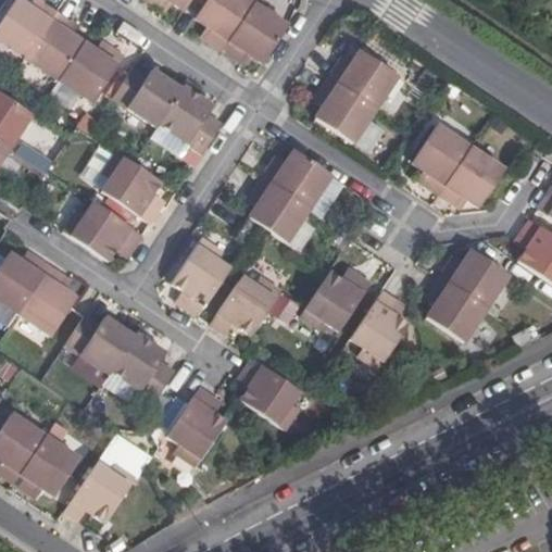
[(0,24),(0,36),(27,55),(58,10),(42,0),(33,0),(30,4),(24,0),(16,0),(0,24)]
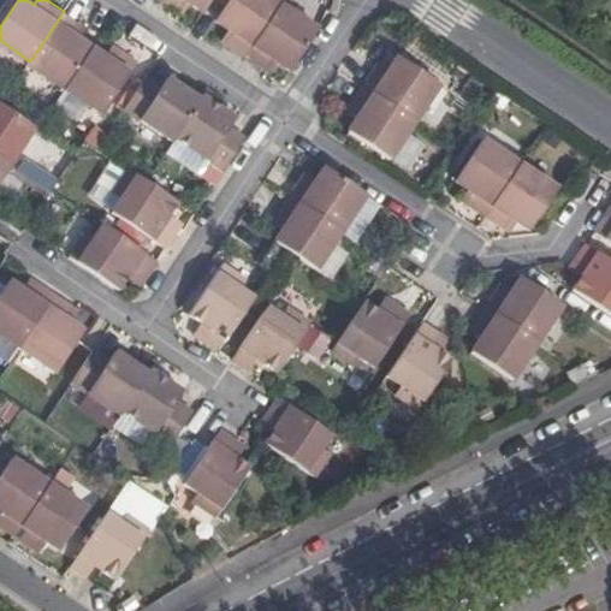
[(166,0),(185,13),(193,1),(206,11),(211,3),(212,0),(166,0)]
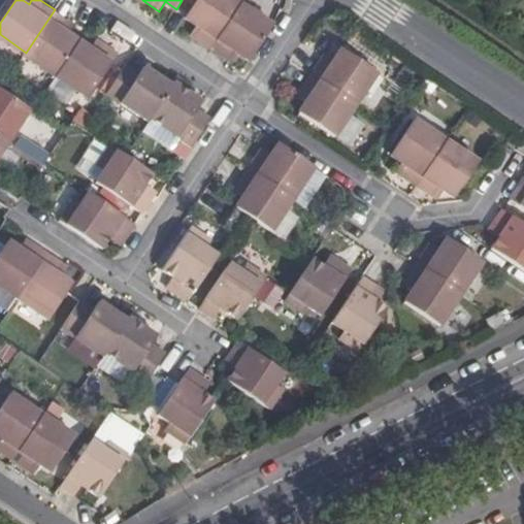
[(242,2),(239,0),(197,0),(191,9),(187,15),(199,24),(192,33),(213,46),(242,2)]
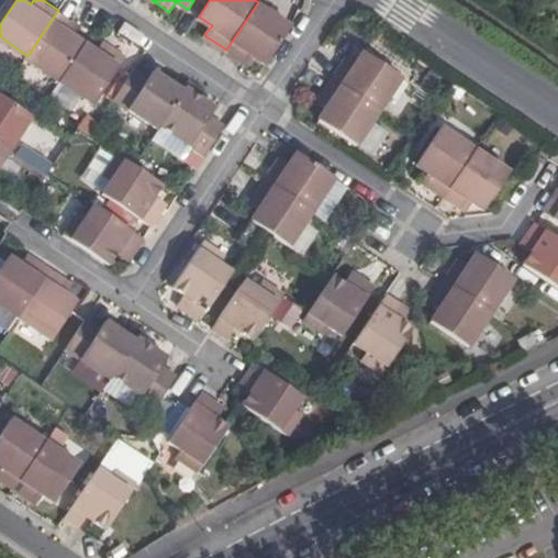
[(259,0),(258,2),(270,10),(277,0),(259,0)]
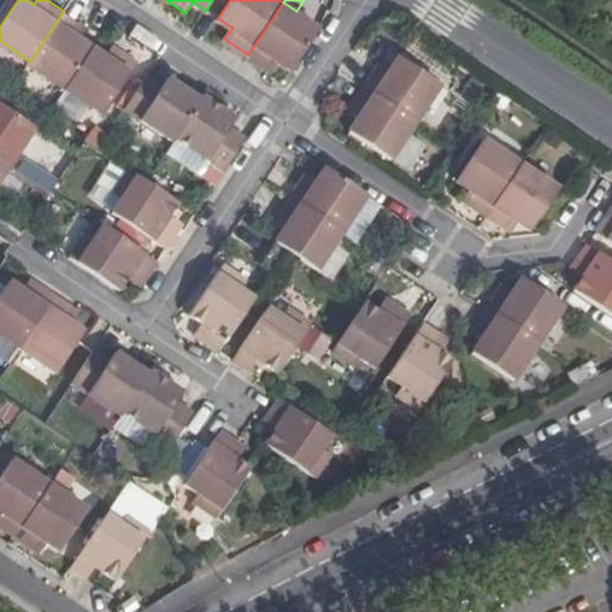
[(321,28),(296,11),(283,3),(248,54),(274,70),(280,60),(293,69),(321,28)]
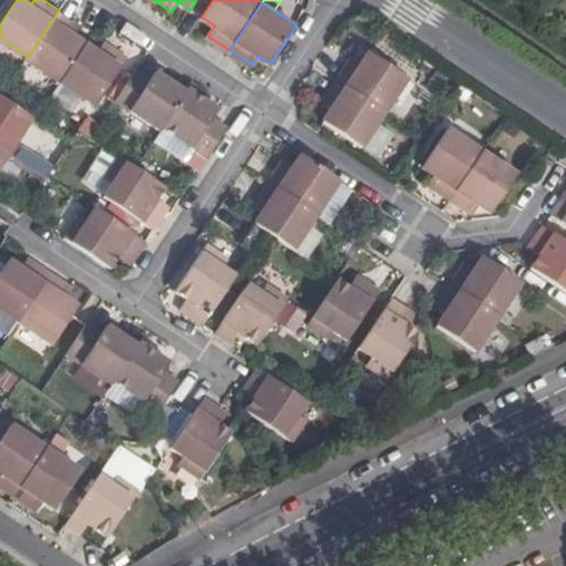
[(28,57),(62,79),(87,41),(77,35),(83,26),(59,10),(28,57)]
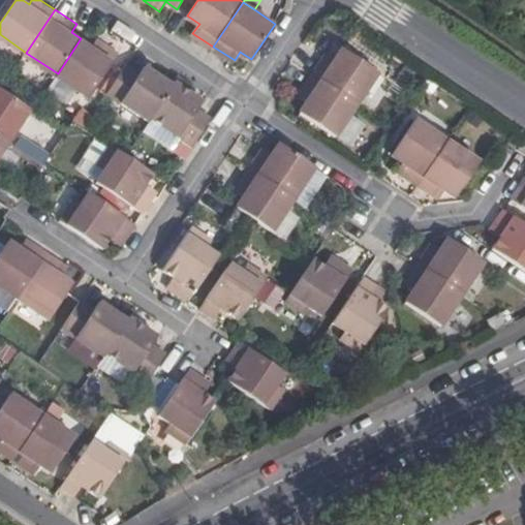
[(90,95),(112,62),(119,52),(97,37),(92,45),(81,38),(58,73),(90,95)]
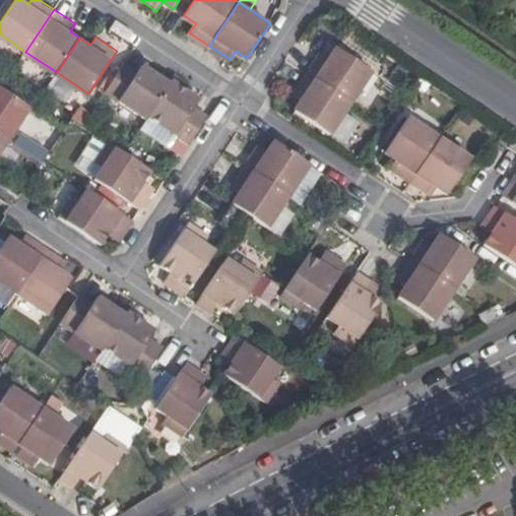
[(373,70),(338,46),(331,56),(323,51),(309,72),(351,102),(373,70)]
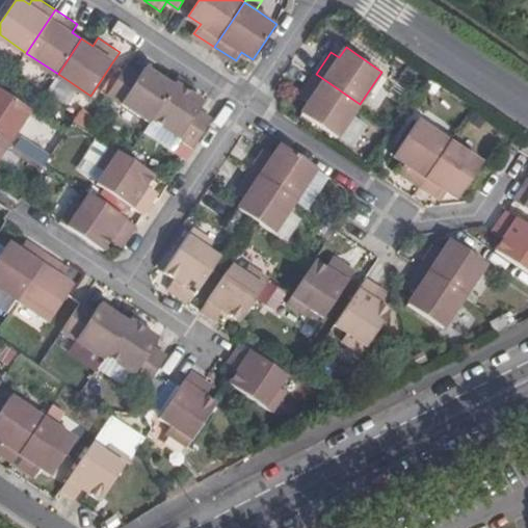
[(110,89),(152,117),(153,114),(175,82),(148,63),(140,72),(128,63),(124,70),(110,89)]
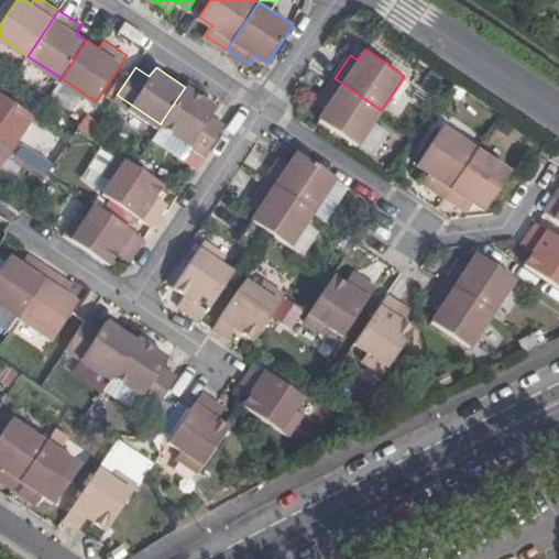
[(359,143),(381,110),(335,78),(320,100),(330,107),(321,118),(359,143)]
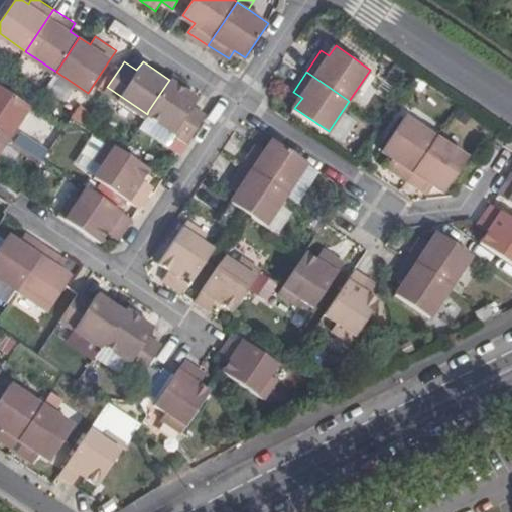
[(148,111),(190,139),(209,112),(203,108),(195,103),(200,95),(171,78),(169,80),(148,111)]
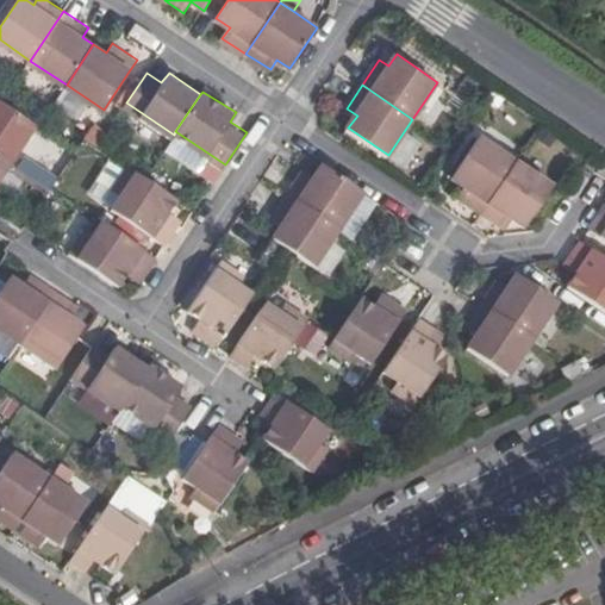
[(0,151),(12,160),(36,123),(4,100),(0,98),(0,151)]
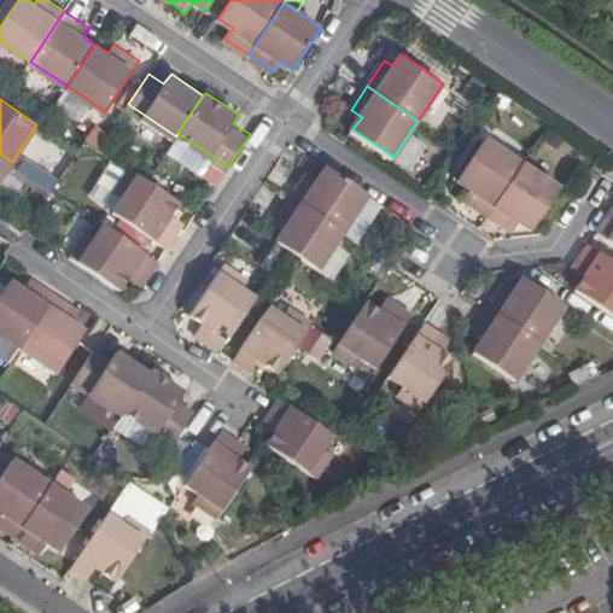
[(486,136),(457,179),(472,188),(465,199),(489,215),(525,162),(486,136)]
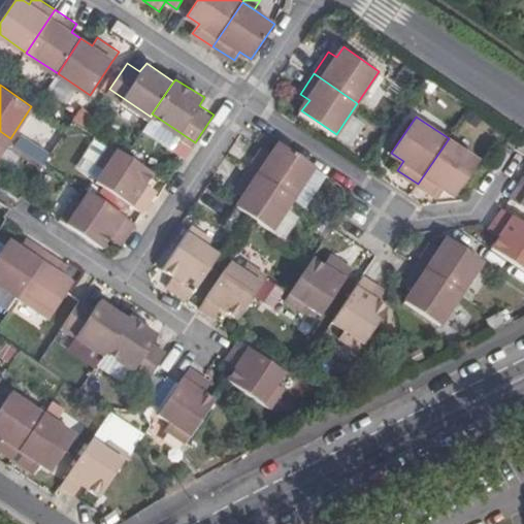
[(0,153),(10,138),(0,131),(0,153)]
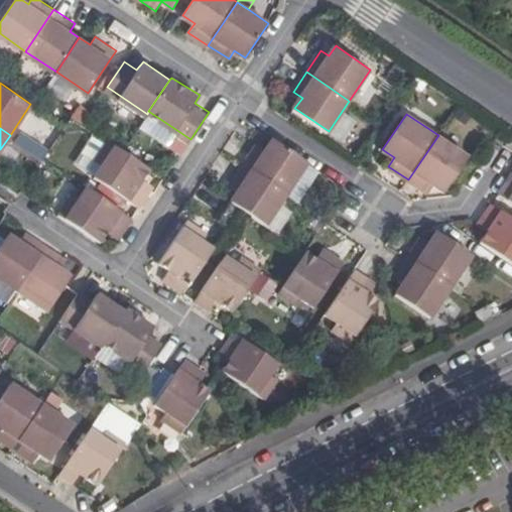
[(45,156),(51,146),(23,131),(17,142),(45,156)]
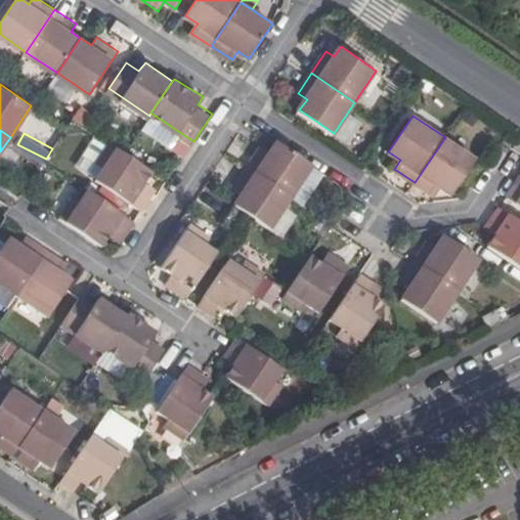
[(94,173),(109,141),(93,135),(80,167),(94,173)]
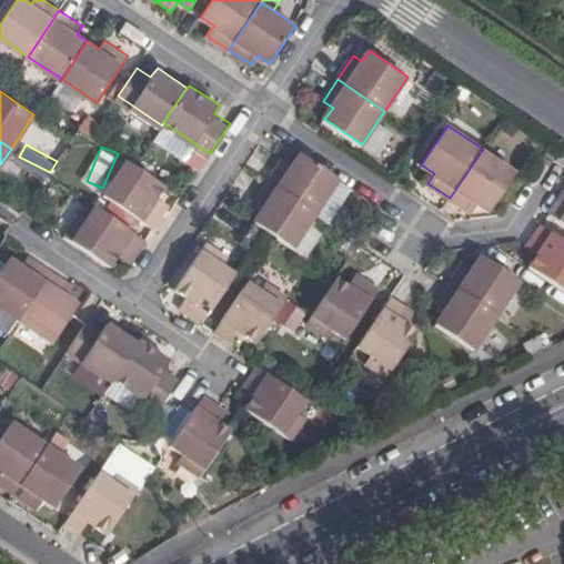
[(521,174),(483,149),(450,198),(473,213),(479,203),(494,213),(521,174)]
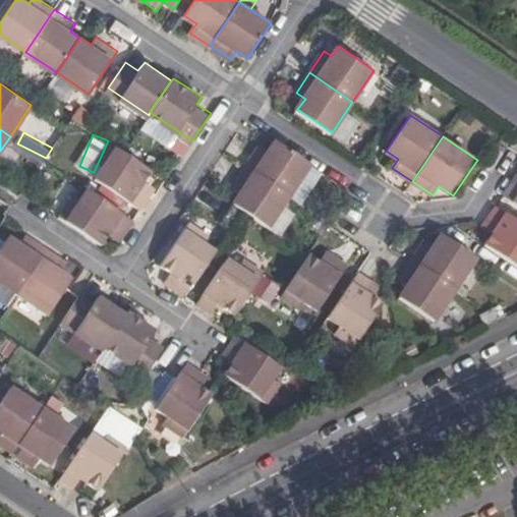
[(292,193),(313,162),(279,138),(272,150),(262,144),(248,164),(292,193)]
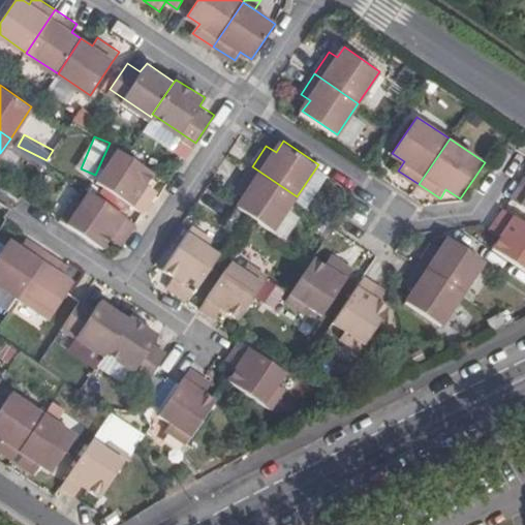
[(110,164),(92,190),(137,221),(154,196),(144,190),(155,172),(126,153),(114,144),(103,159),(110,164)]
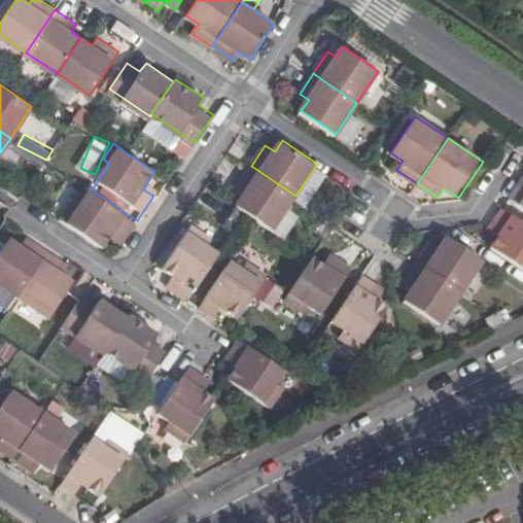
[(273,229),(295,196),(251,166),(237,187),(246,194),(238,205),(248,212),(273,229)]
